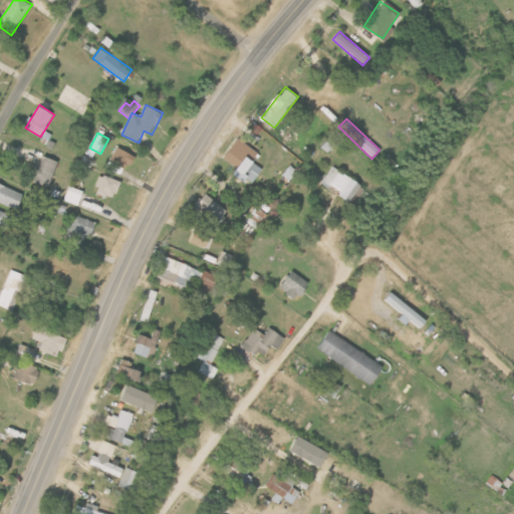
[(259,154),(240,139),(223,161),(252,184),(264,169),(253,161),(259,154)]
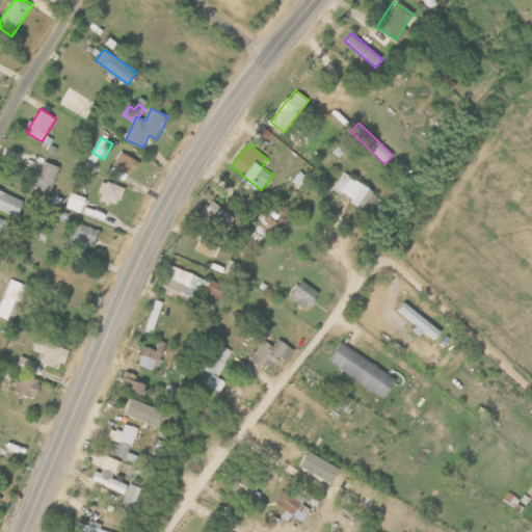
[(140,162),(123,152),(114,164),(131,176),(140,162)]
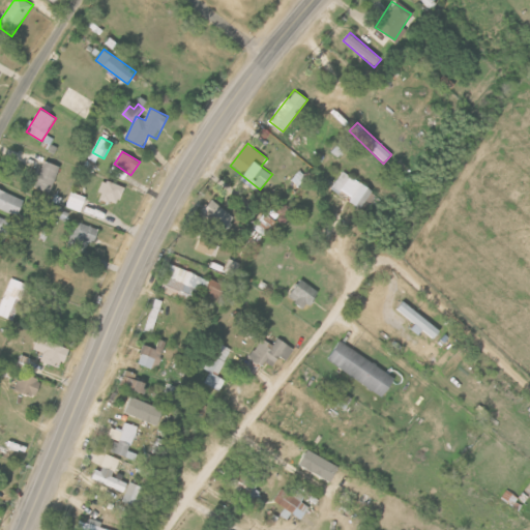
[(37,188),(52,193),(60,166),(45,162),(37,188)]
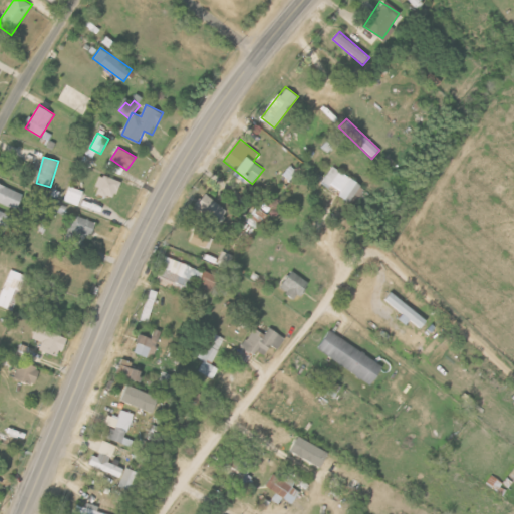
[(349,198),(358,181),(330,167),(321,184),(349,198)]
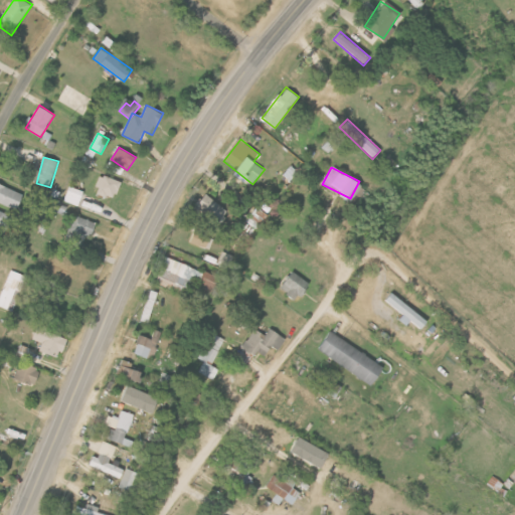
[(121,181),(101,175),(96,193),(116,200),(121,181)]
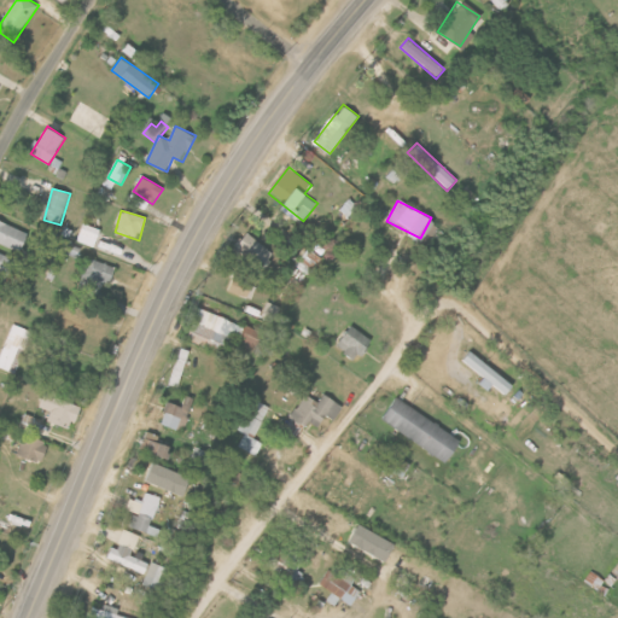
[(0,243),(21,252),(29,234),(0,220),(0,243)]
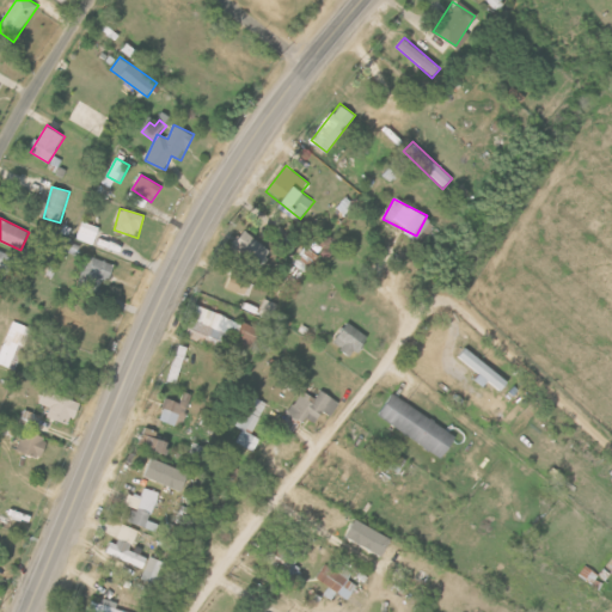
[(99,226),(81,221),(77,239),(95,245),(99,226)]
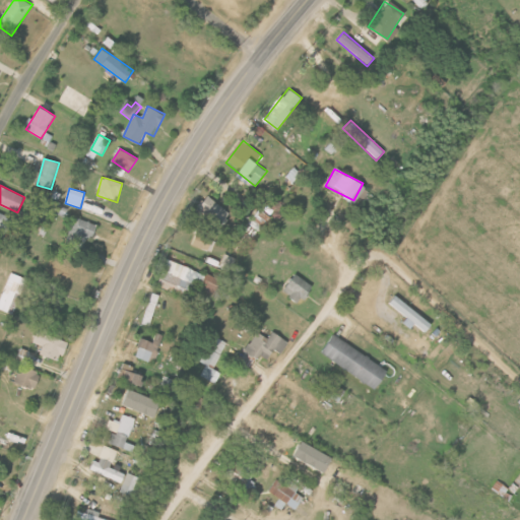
[(194,213),(205,221),(197,232),(193,246),(208,251),(212,240),(228,220),(230,212),(208,195),(195,211),(194,213)]
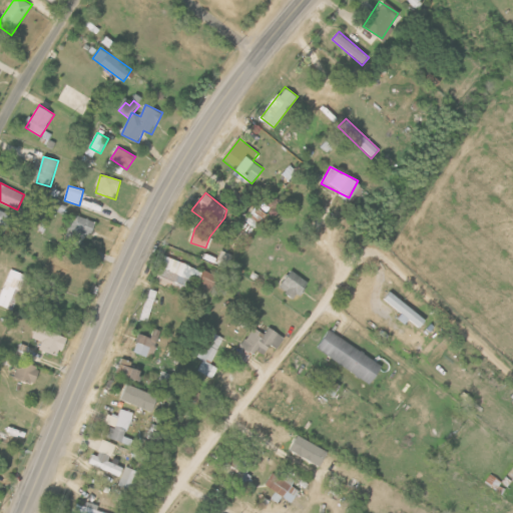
[(12,213),(0,210),(0,231),(6,233),(12,213)]
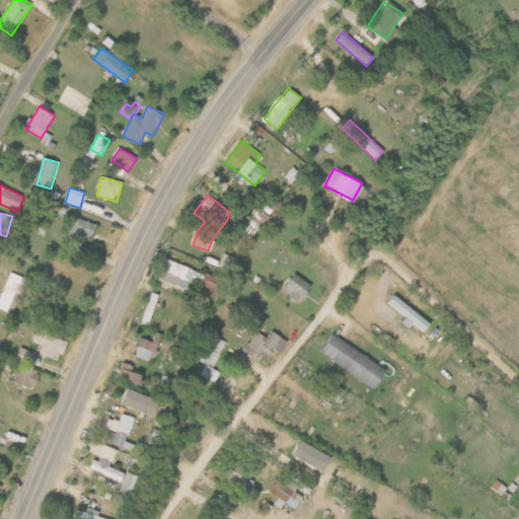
[(66,245),(90,250),(96,223),(73,218),(66,245)]
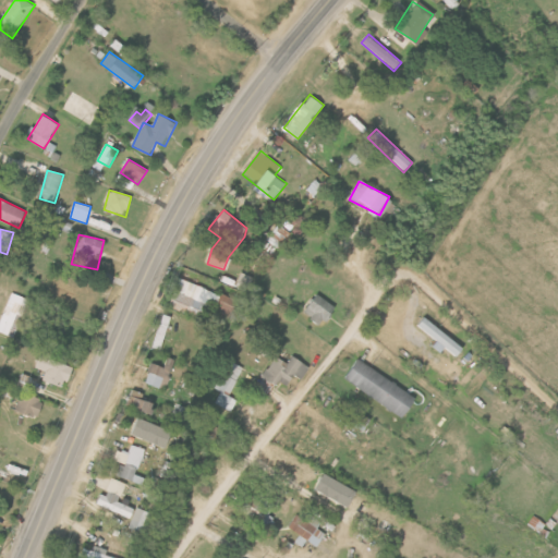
[(237,288),(249,291),(252,277),(240,274),(237,288)]
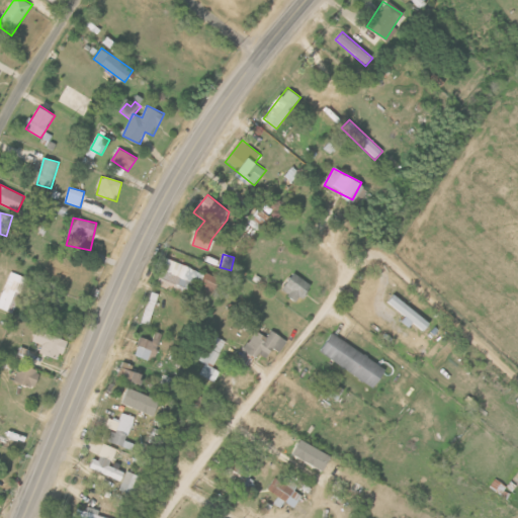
[(201,273),(167,257),(155,283),(180,295),(184,286),(193,290),(201,273)]
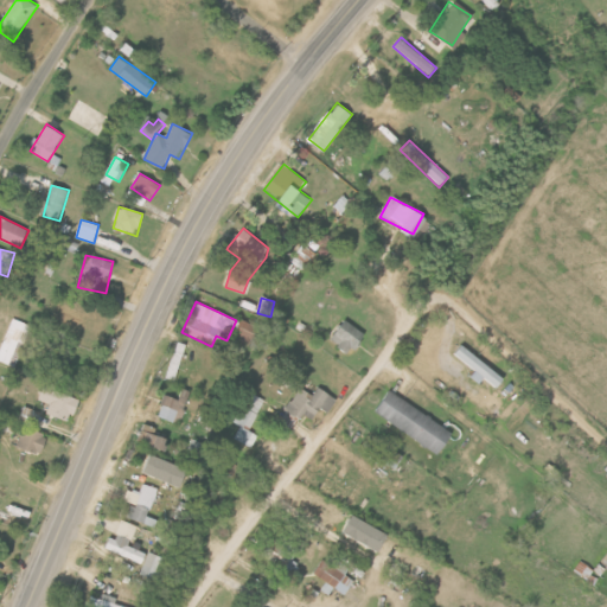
[(29,324),(10,318),(0,350),(0,363),(17,368),(29,324)]
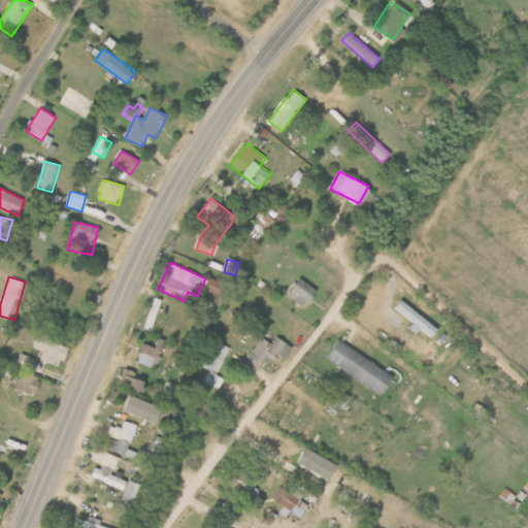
[(217,302),(224,285),(209,278),(201,296),(217,302)]
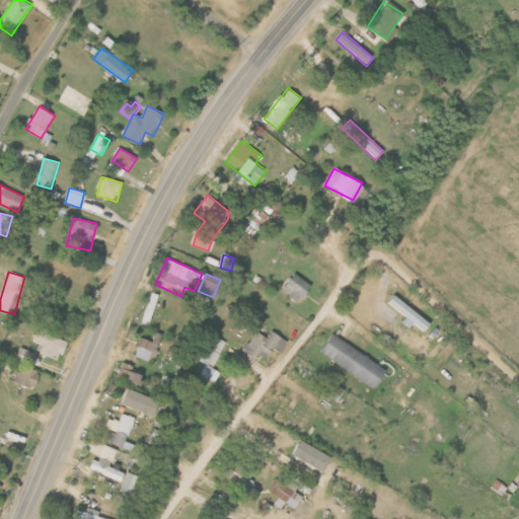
[(313,286),(296,274),(283,291),(300,304),(313,286)]
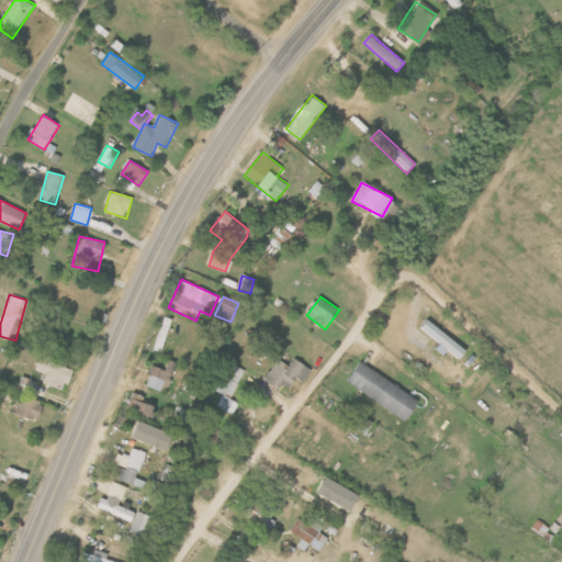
[(172,319),(165,316),(154,350),(161,353),(172,319)]
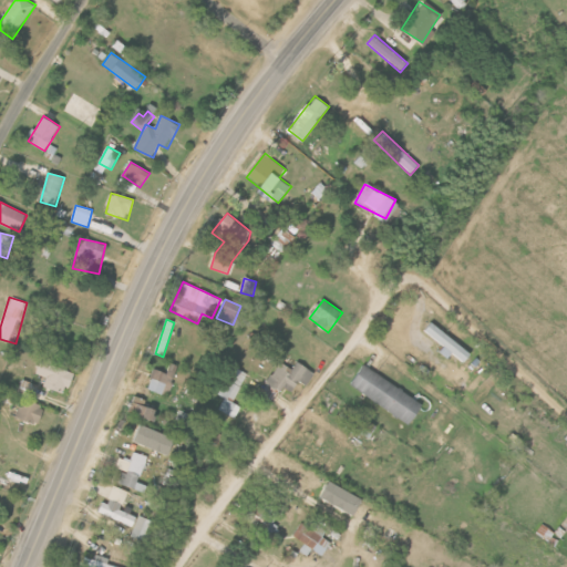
[(424,331),(449,351),(449,350),(464,363),(473,354),(433,321),(424,331)]
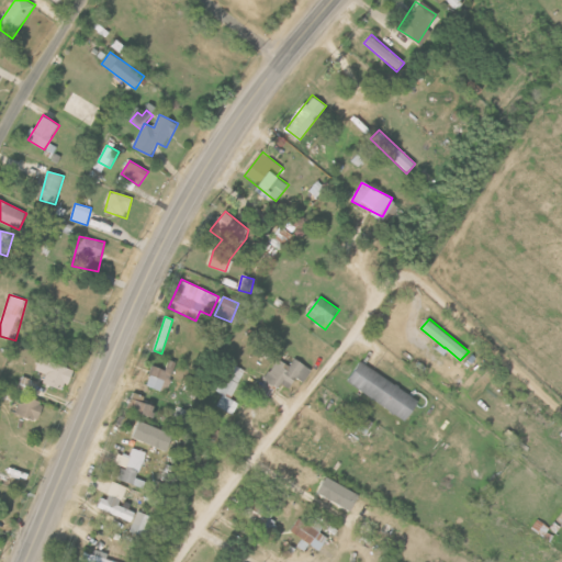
[(43,383),(66,391),(72,368),(38,359),(35,371),(45,374),(43,383)]
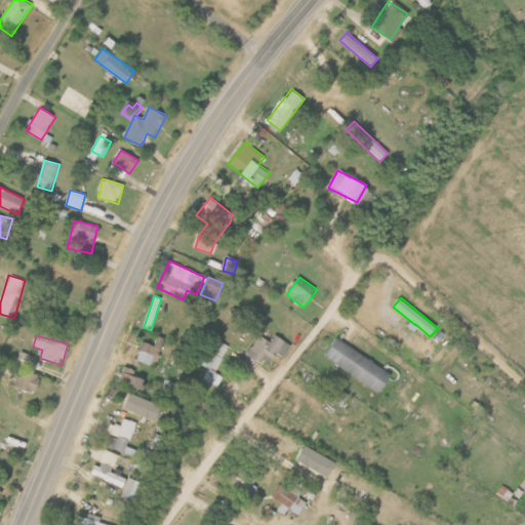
[(275,335),(272,342),(257,335),(248,355),(270,366),(277,354),(284,358),(291,345),(275,335)]
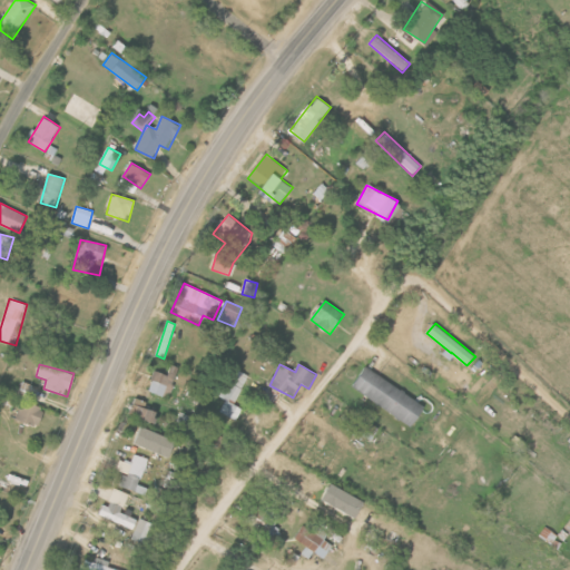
[(148,391),(167,399),(179,369),(170,365),(167,375),(156,371),(148,391)]
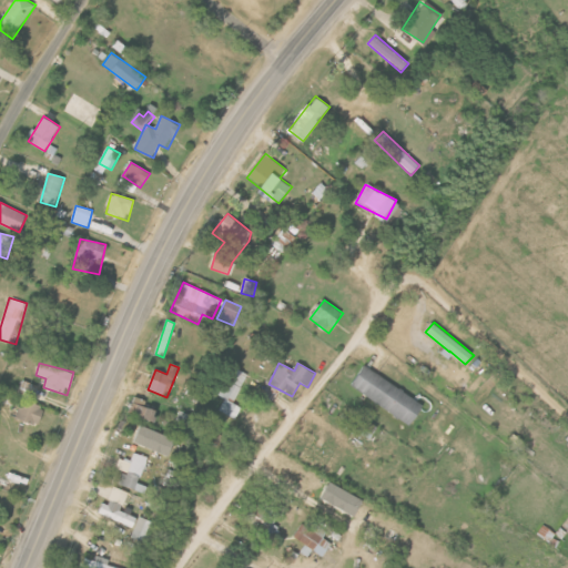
[(350,387),(413,424),(425,403),(362,366),(350,387)]
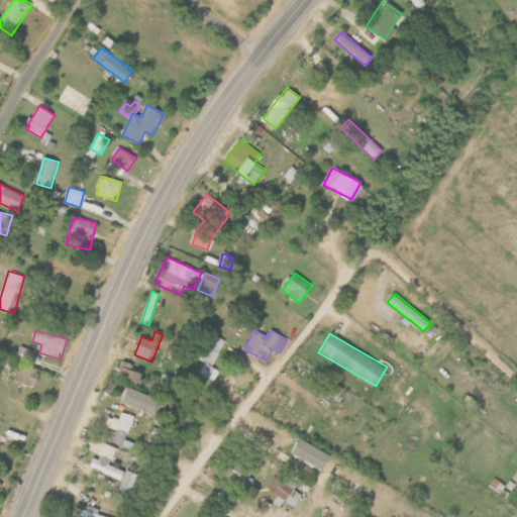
[(204,363),(198,375),(214,382),(218,371),(212,368),(224,340),(216,337),(210,350),(200,346),(195,358),(204,363)]
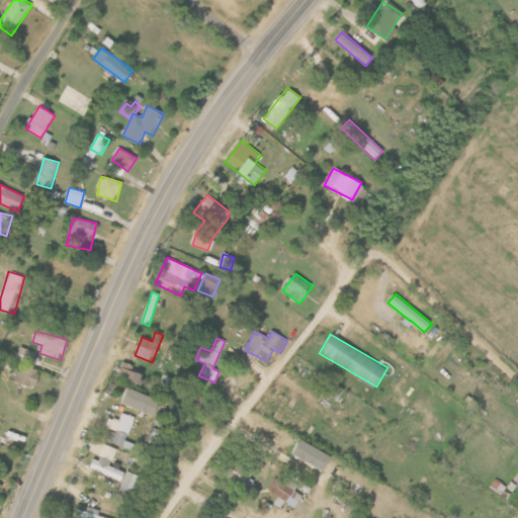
[(17,370),(20,363),(30,366),(34,352),(21,347),(16,363),(10,361),(8,367),(17,370)]
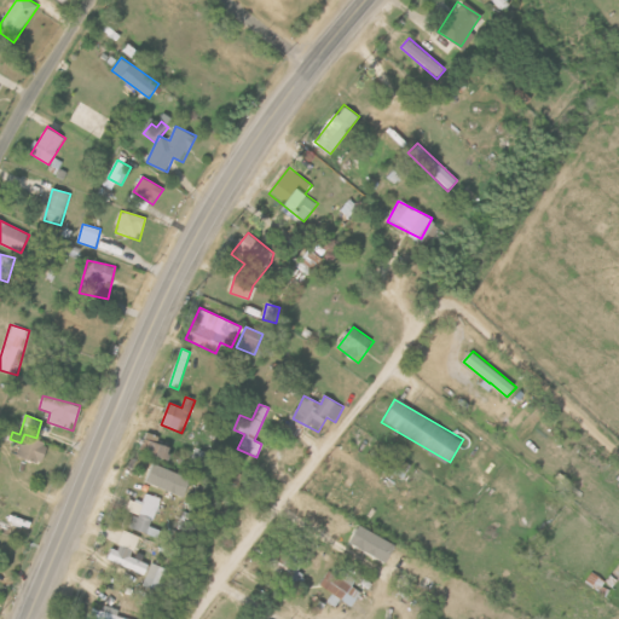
[(139,449),(168,461),(173,447),(157,441),(160,437),(146,432),(139,449)]
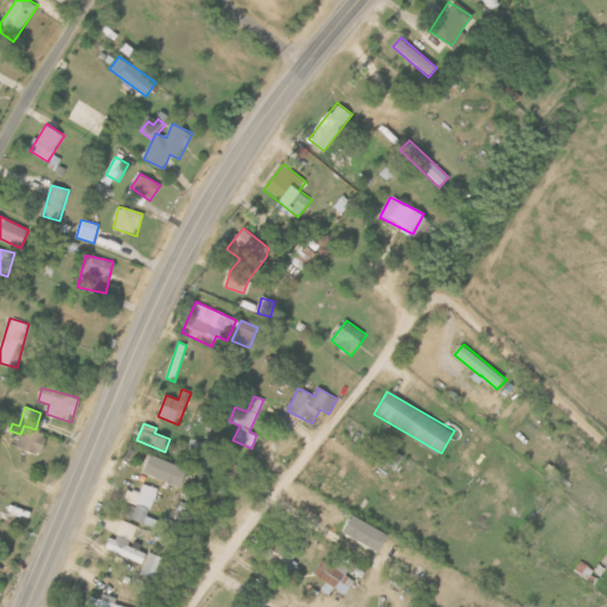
[(42,455),(49,436),(25,426),(18,445),(42,455)]
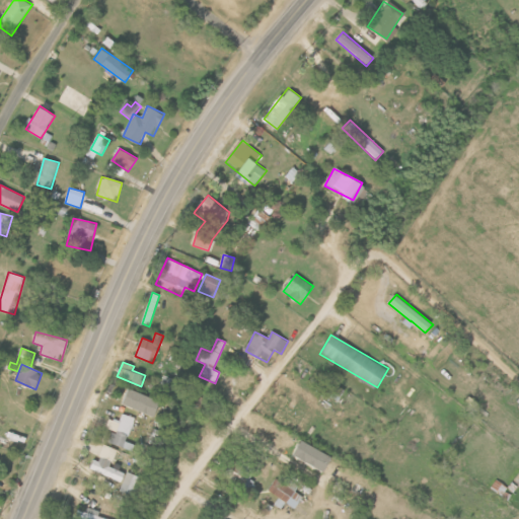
[(326,394),(338,400),(345,389),(332,383),(326,394)]
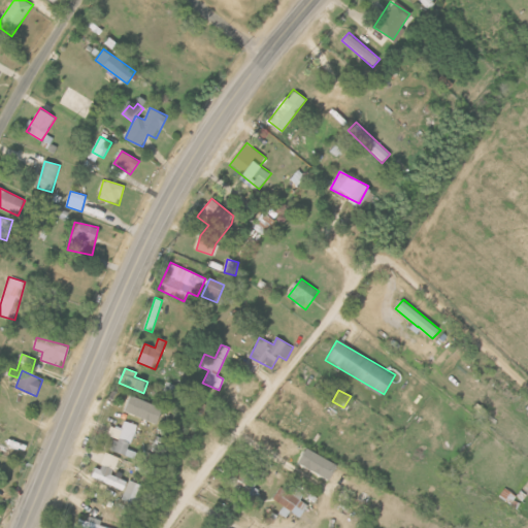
[(157,425),(163,409),(132,395),(125,410),(157,425)]
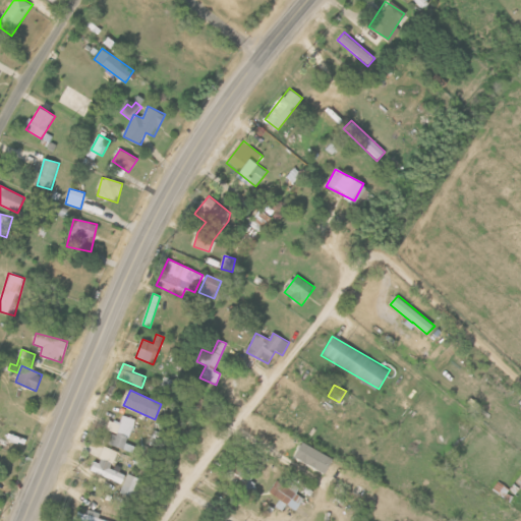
[(109,444),(132,453),(135,446),(127,444),(135,419),(123,415),(120,423),(110,419),(106,430),(112,432),(109,444)]
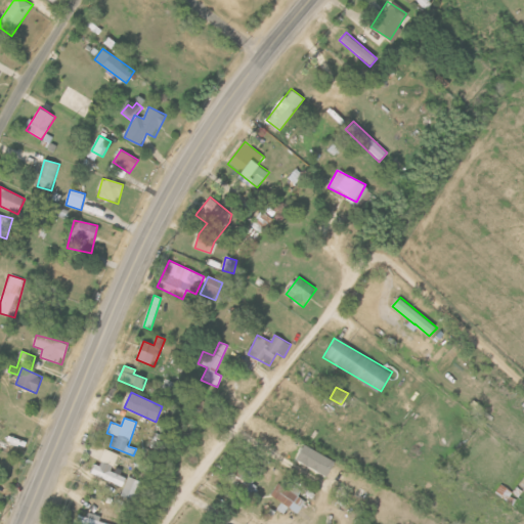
[(298,461),(329,476),(337,461),(305,445),(298,461)]
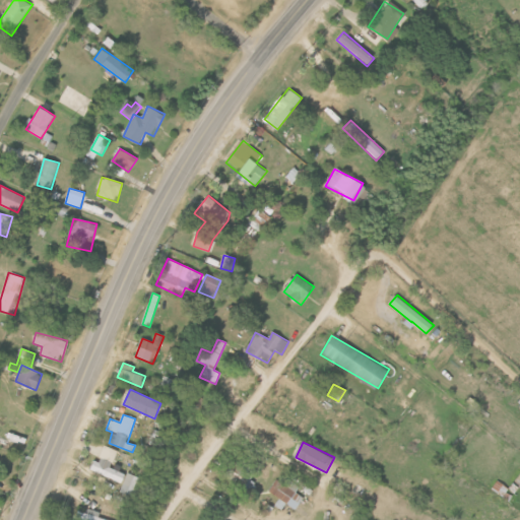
[(119,451),(105,445),(99,461),(94,460),(90,470),(122,483),(126,474),(112,468),(119,451)]
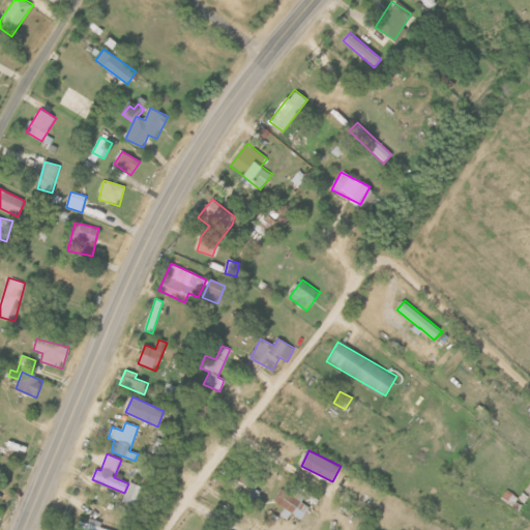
[(122,501),(137,507),(144,488),(129,481),(122,501)]
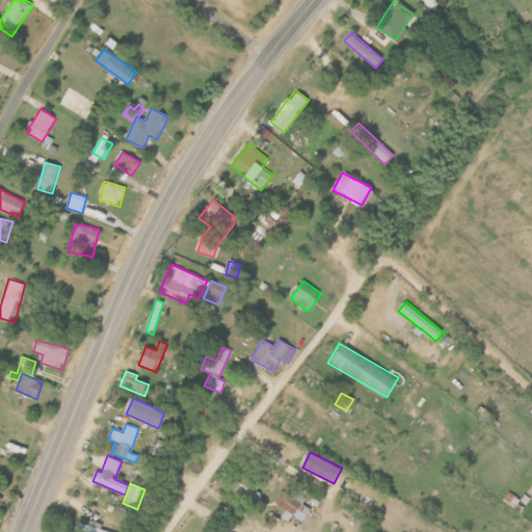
[(303,522),(312,510),(283,490),(275,503),(303,522)]
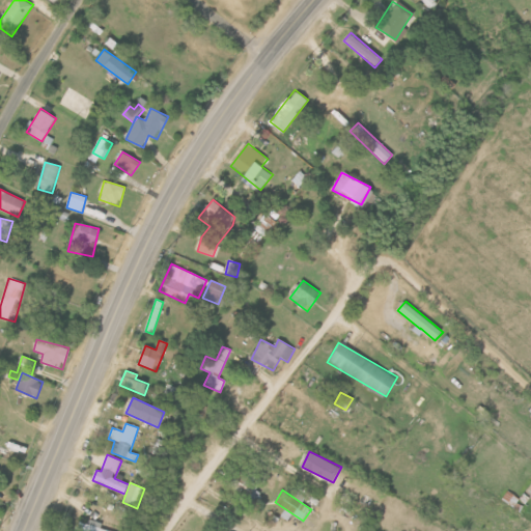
[(109,530),(101,529),(103,523),(90,520),(88,524),(80,522),(77,530),(109,530)]
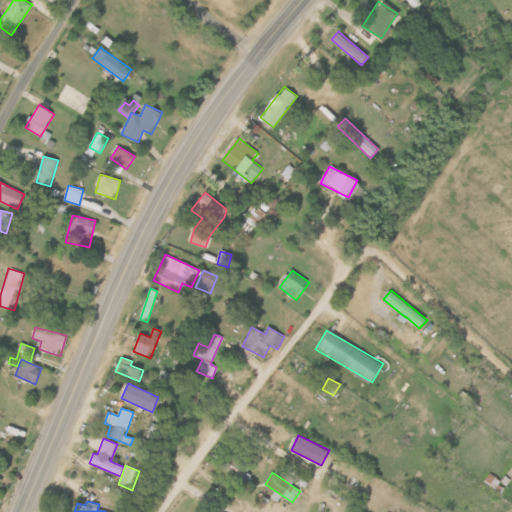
All buildings are outlined.
